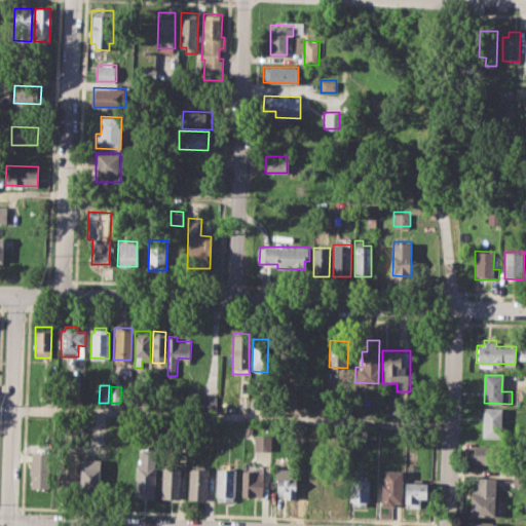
[(199,396),(217,396),(216,410),(199,410),(199,396)]
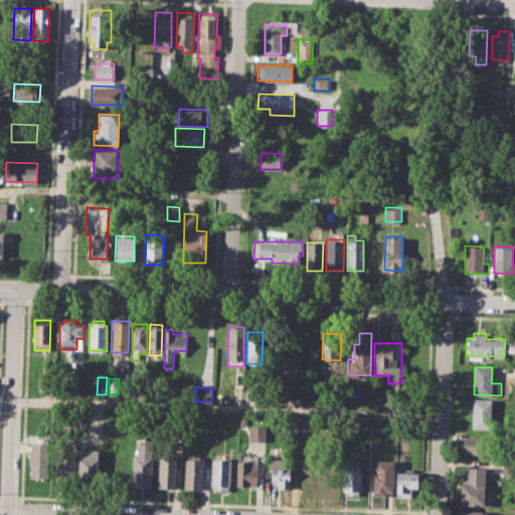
[(472,398),(492,399),(492,428),(472,428),(472,398)]
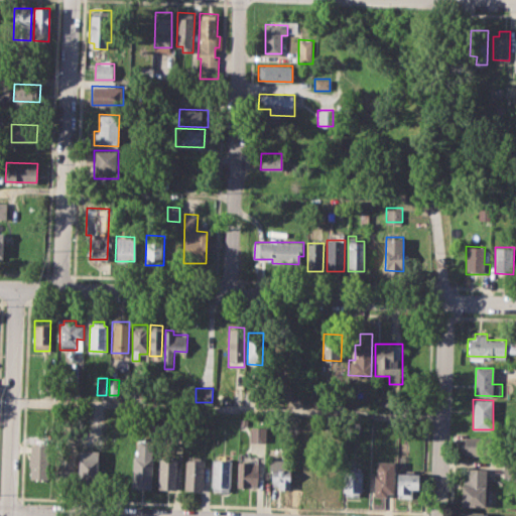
[(250,426),(267,427),(267,442),(250,441),(250,426)]
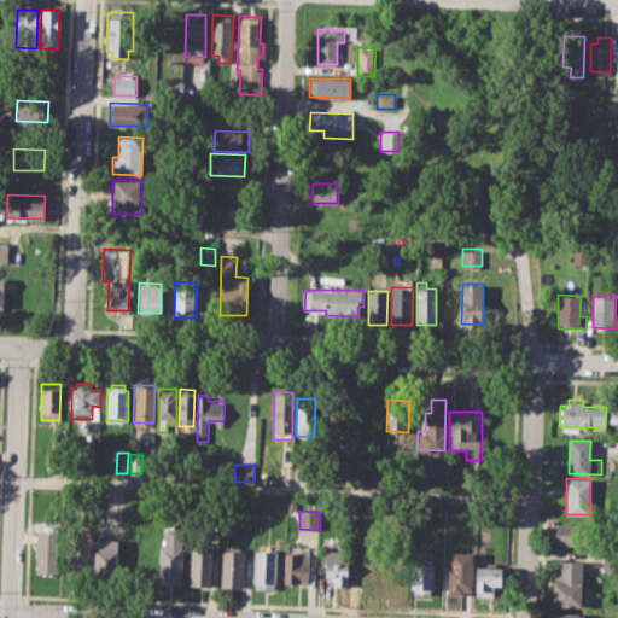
[(558,522),(588,523),(588,543),(557,543),(558,522)]
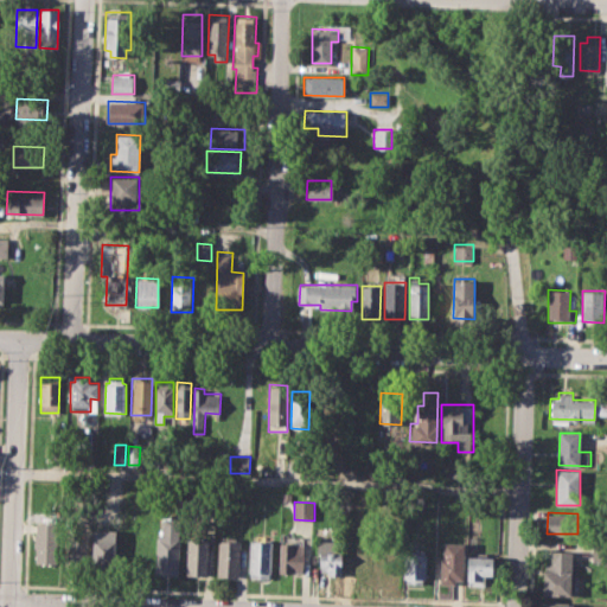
[(157,521),(179,522),(178,574),(155,573),(157,521)]
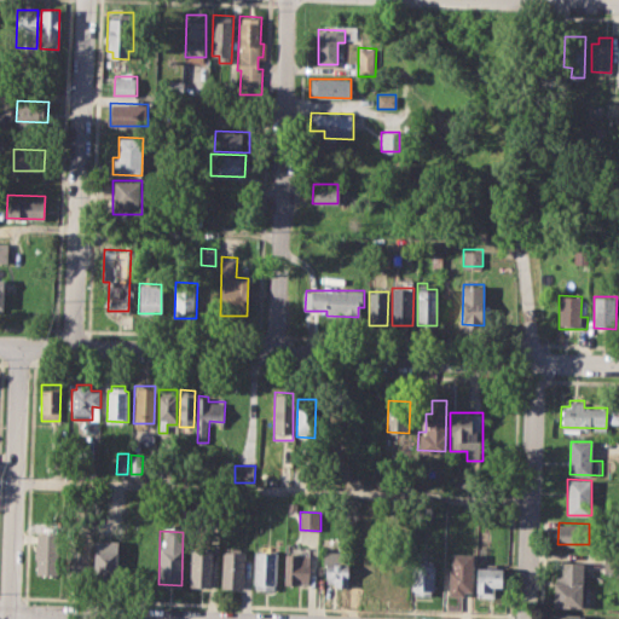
[(36,573),(38,532),(58,533),(57,574),(36,573)]
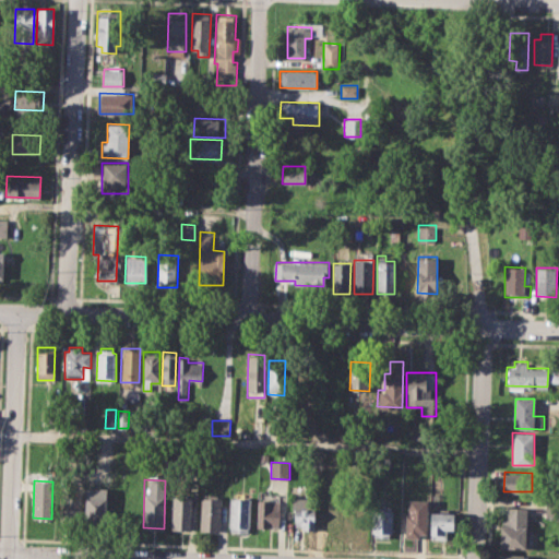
[(86,487),(106,487),(105,521),(85,521),(86,487)]
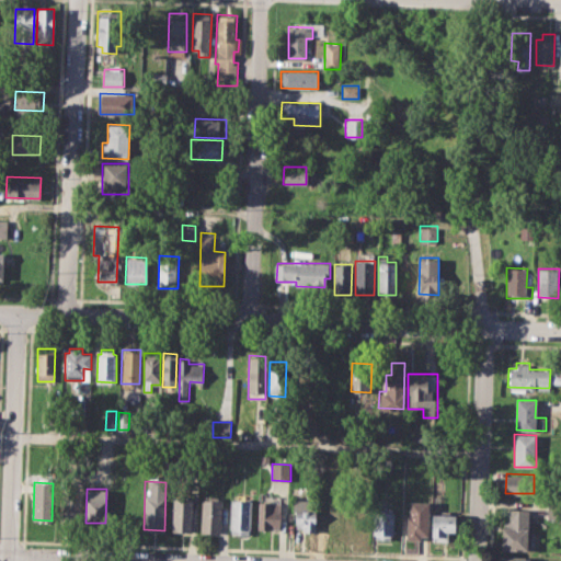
[(63,495),(81,496),(80,525),(61,525),(63,495)]
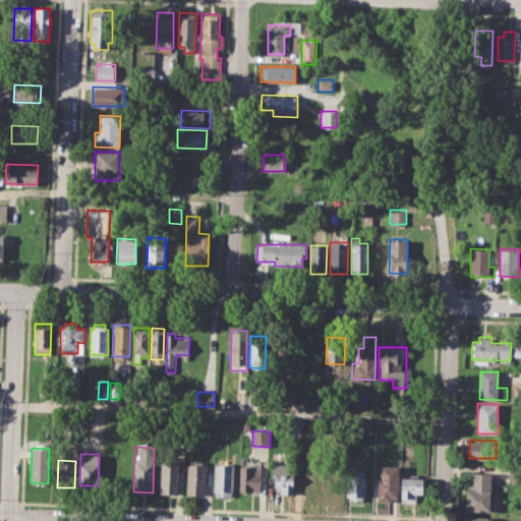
[(299,460),(322,460),(322,484),(299,484),(299,460)]
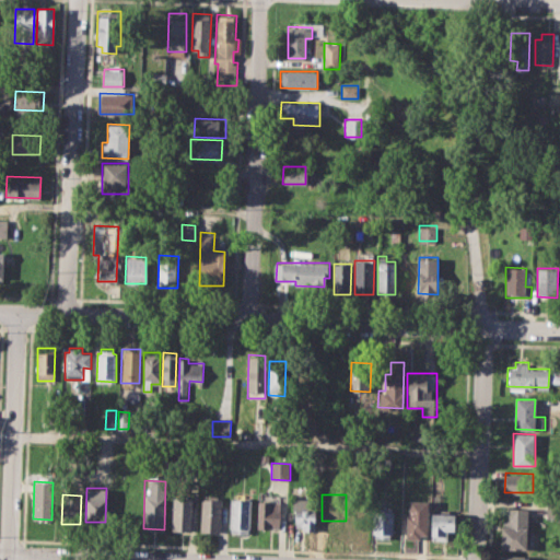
[(172,529),(172,496),(193,497),(191,531),(172,529)]
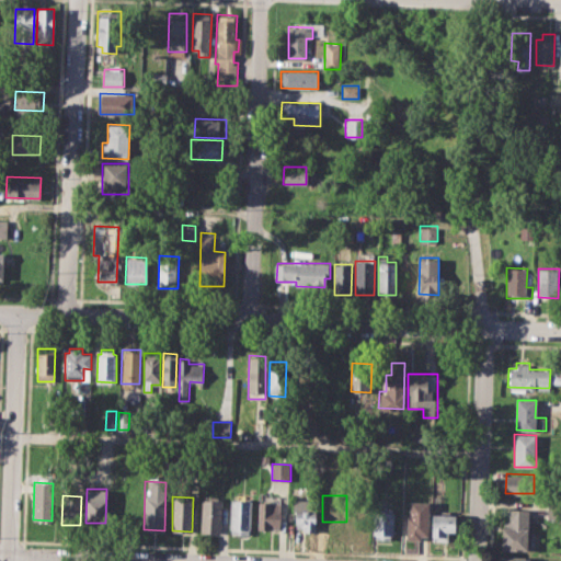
[(294,497),(318,499),(318,533),(302,533),(302,526),(296,526),(296,511),(294,511),(294,497)]
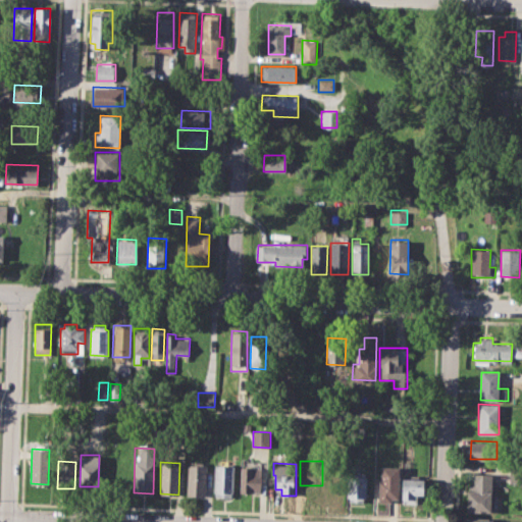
[(187,464),(206,465),(205,497),(185,496),(187,464)]
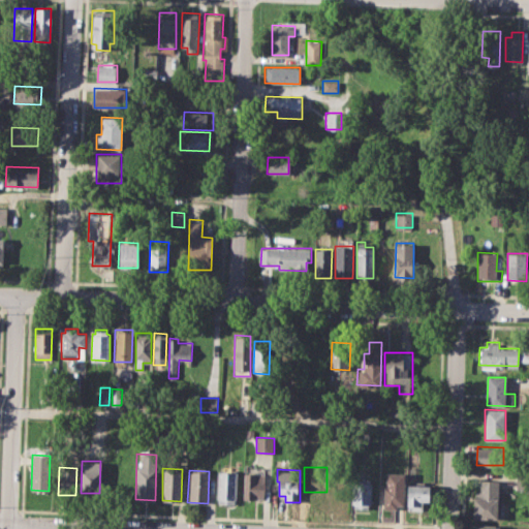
[(216,470),(239,470),(238,499),(235,499),(235,504),(218,504),(218,499),(216,499),(216,470)]
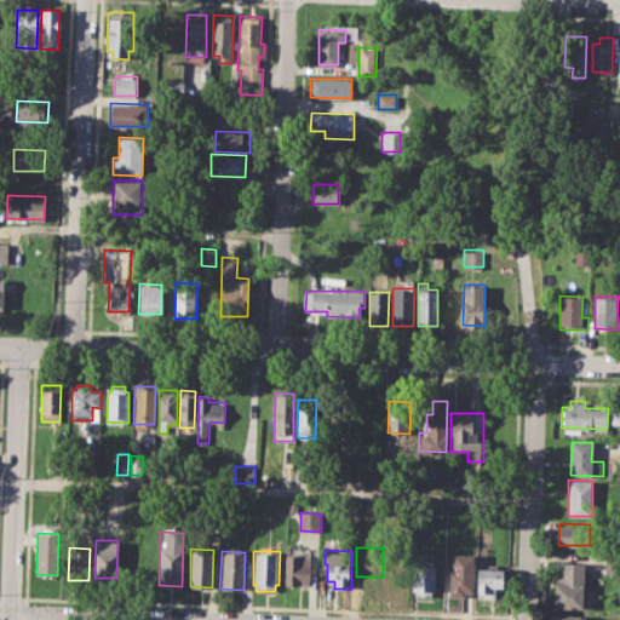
[(451,596),(452,552),(476,554),(475,592),(465,591),(465,596),(451,596)]
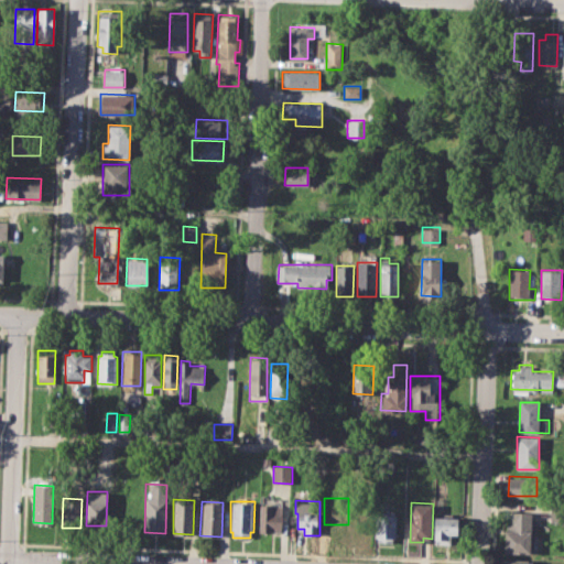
[(262,503),(282,505),(281,533),(261,532),(262,503)]
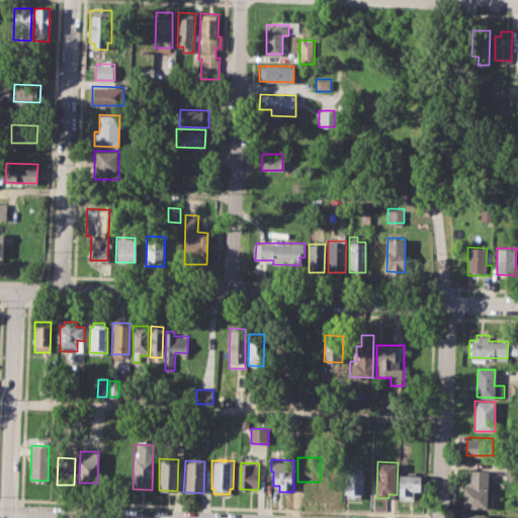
[(468,469),(487,470),(486,507),(464,506),(464,483),(468,483),(468,469)]
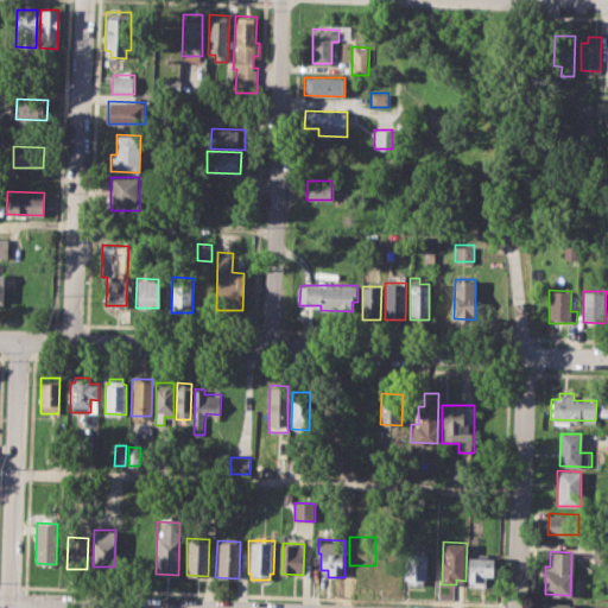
[(405,553),(429,555),(428,580),(423,580),(423,584),(407,584),(407,580),(404,580),(405,553)]
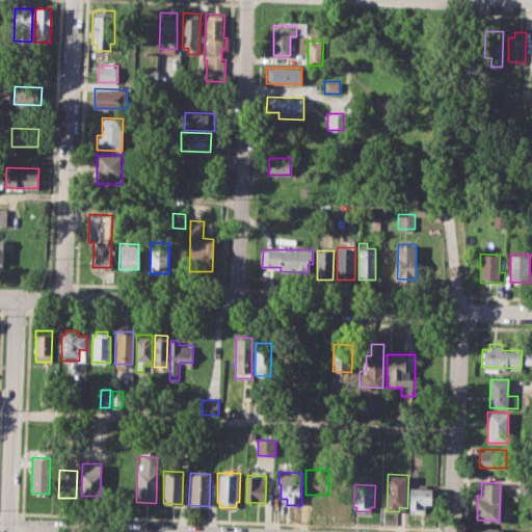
[(411,486),(410,513),(426,513),(427,504),(433,504),(433,487),(411,486)]
